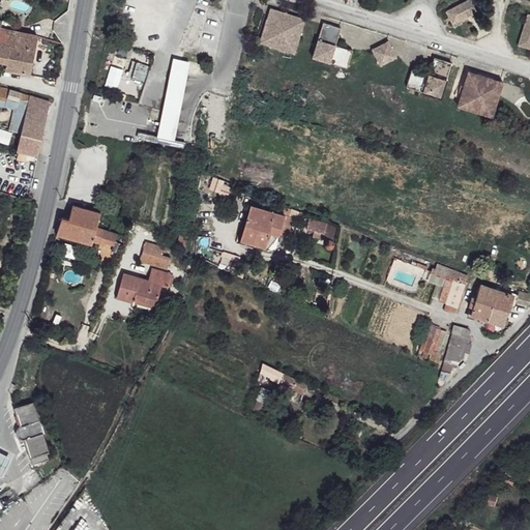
[(477,0),(464,0),(447,8),(453,22),(481,6),(477,0)]
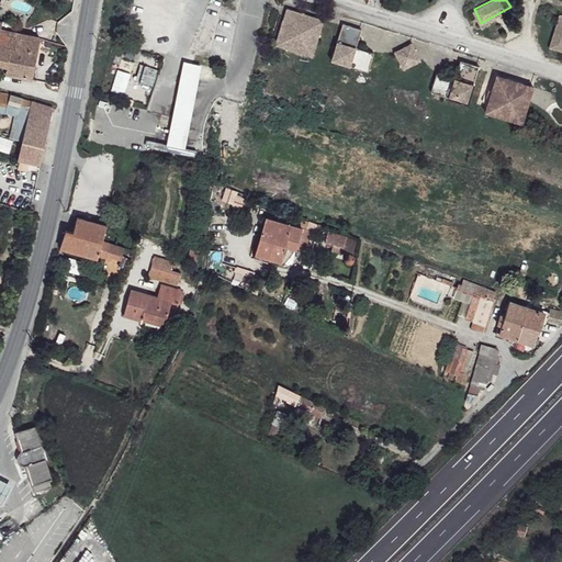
[(321,18),(287,7),(276,43),(311,55),(321,18)]
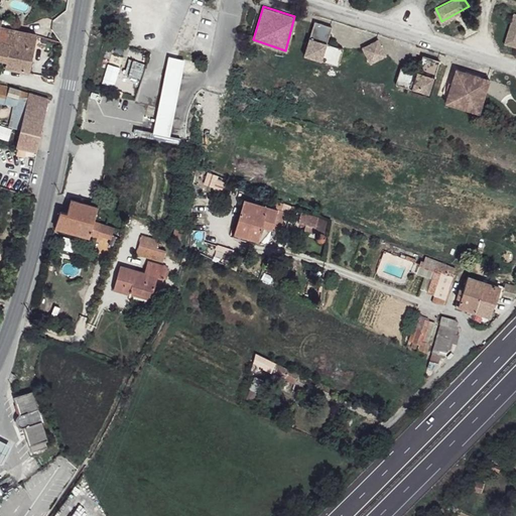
[(515,12),(514,11),(504,41),(515,44),(515,12)]
